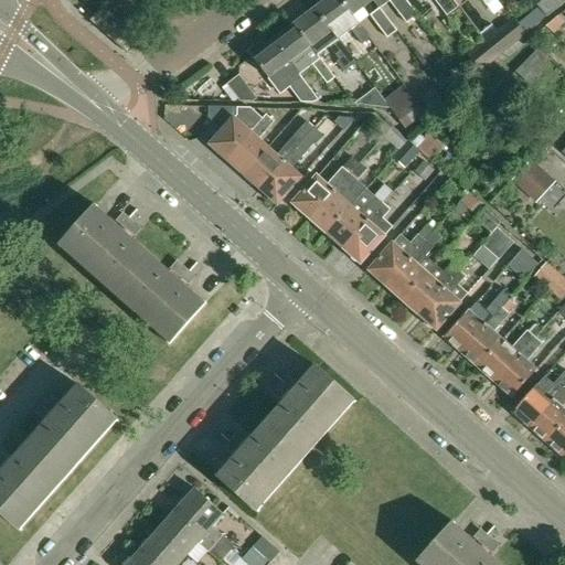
[(370,40),(353,17),(339,0),(327,0),(313,10),(338,42),(350,32),(361,46),(370,40)]
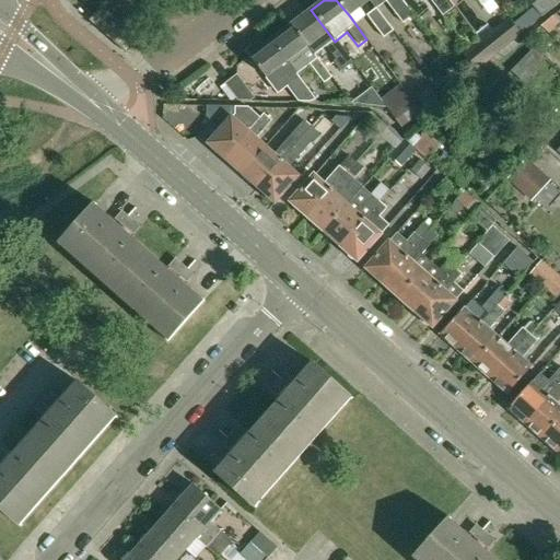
[(368,0),(336,0),(350,16),(363,7),(370,2),(368,0)]
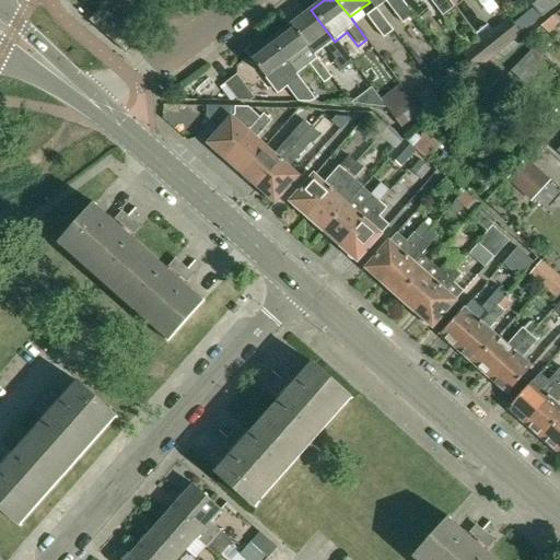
[(400,0),(368,0),(370,2),(375,10),(378,9),(388,1),(405,22),(413,15),(400,0)]
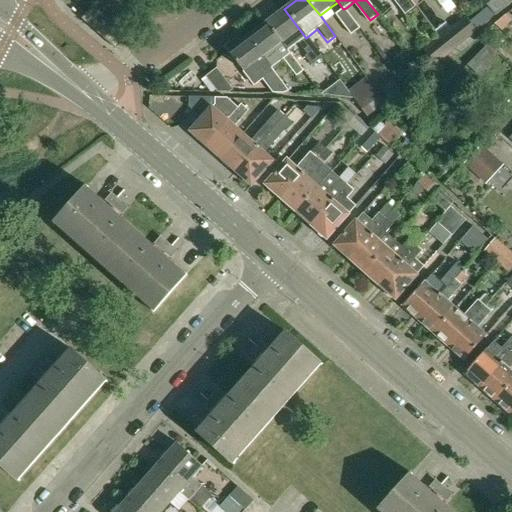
[(416,9),(409,0),(395,0),(398,2),(395,4),(404,17),(416,9)]
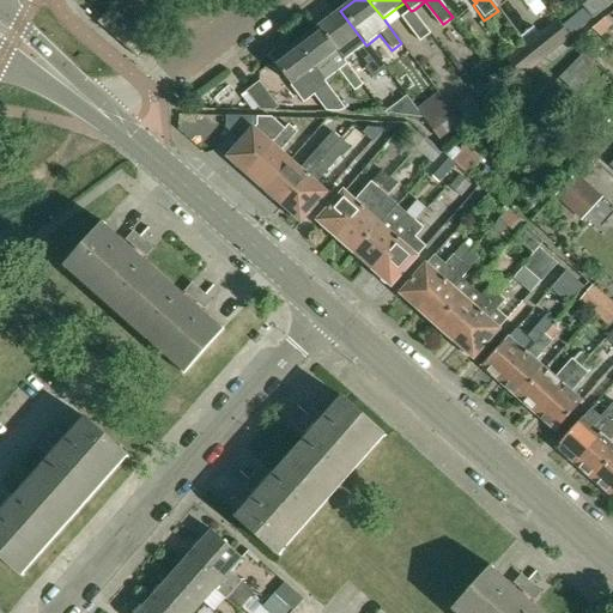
[(612,0),(578,0),(586,8),(594,18),(612,1),(612,0)]
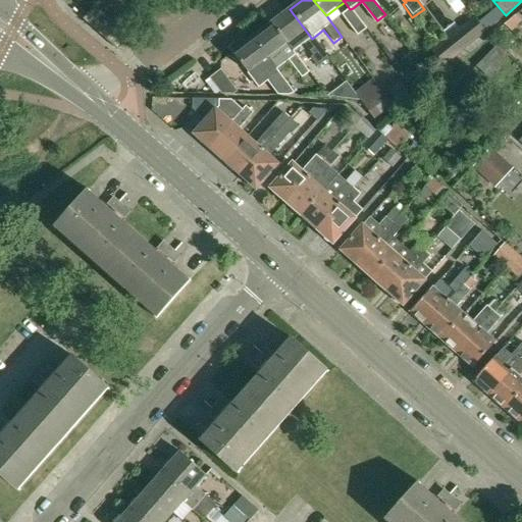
[(478,23),(485,34),(506,15),(499,7),(478,23)]
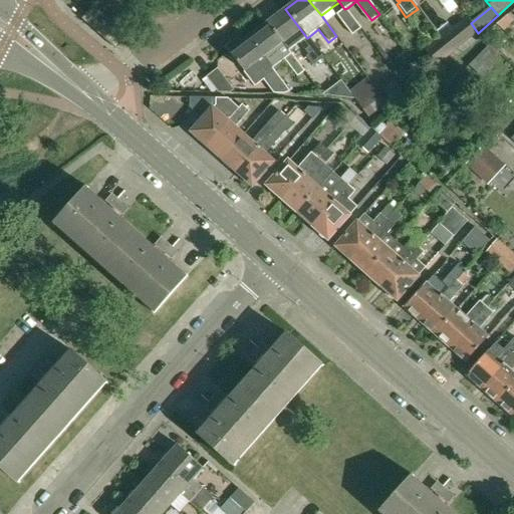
[(323,59),(307,38),(285,9),(267,23),(282,43),(290,37),(296,46),(300,43),(309,55),(305,58),(312,67),(323,59)]
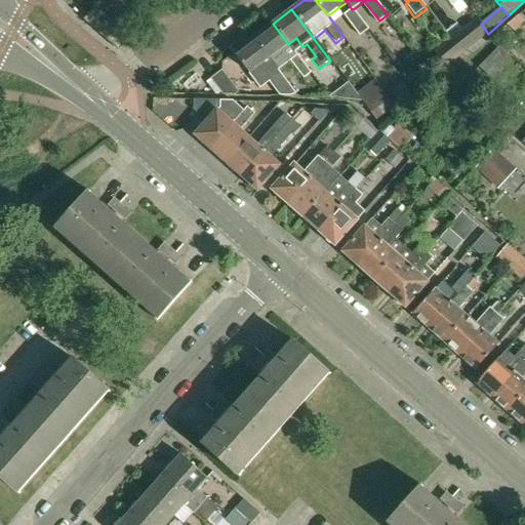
[(367,30),(352,9),(345,15),(360,35),(367,30)]
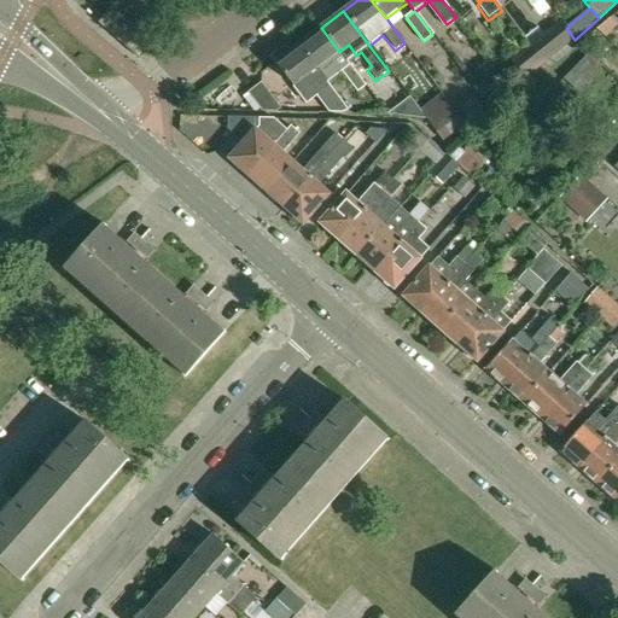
[(599,28),(607,38),(617,24),(611,18),(599,28)]
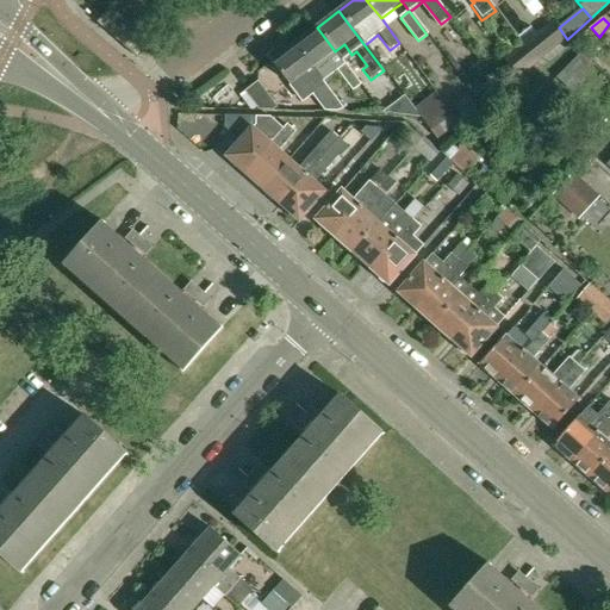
[(568,41),(567,39),(559,27),(555,22),(522,47),(536,66),(568,41)]
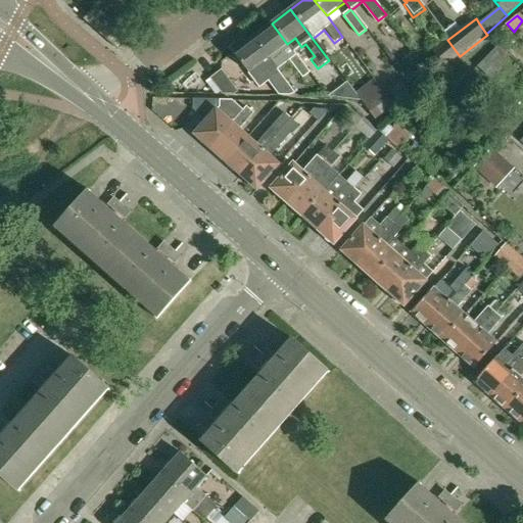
[(293,52),(287,44),(272,24),(252,38),(268,59),(276,70),(289,60),(303,78),(310,73),(293,52)]
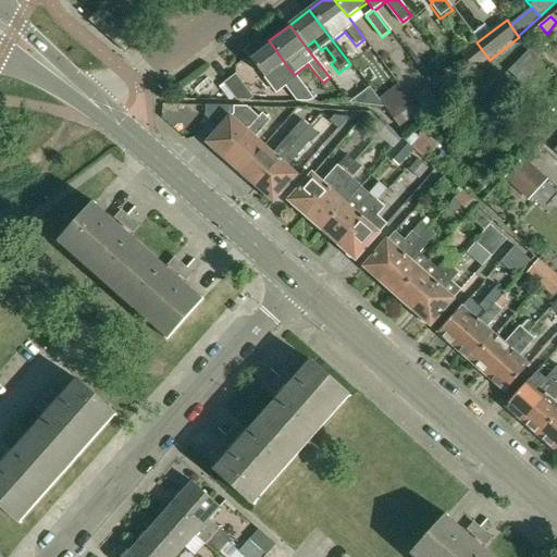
[(294,75),(285,63),(269,40),(248,57),(275,93),(285,86),(296,101),(306,101),(312,99),(294,75)]
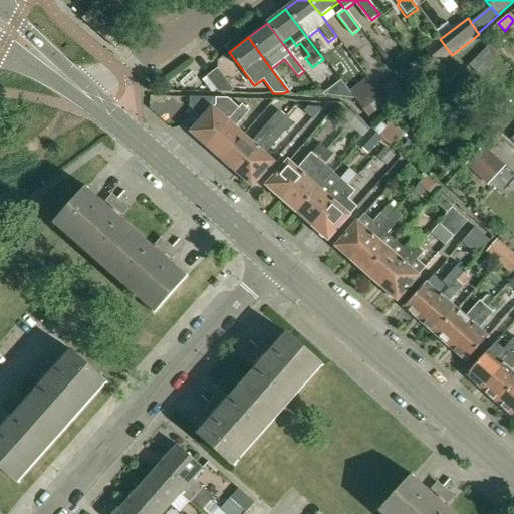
[(437,66),(452,55),(440,39),(425,50),(437,66)]
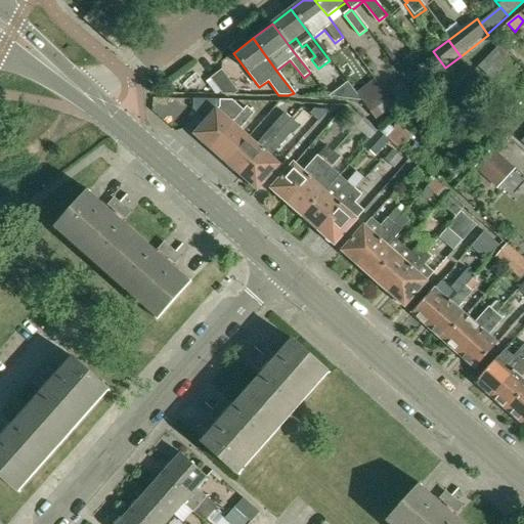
[(498,46),(478,67),(491,79),(511,56),(498,46)]
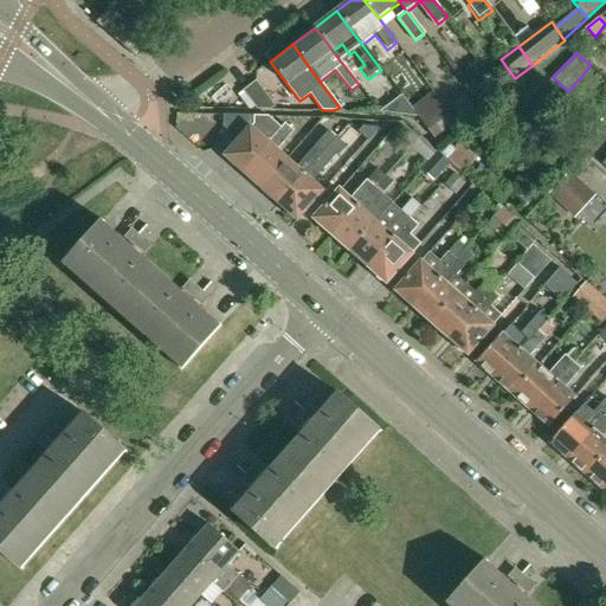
[(470,88),(482,103),(501,88),(489,72),(470,88)]
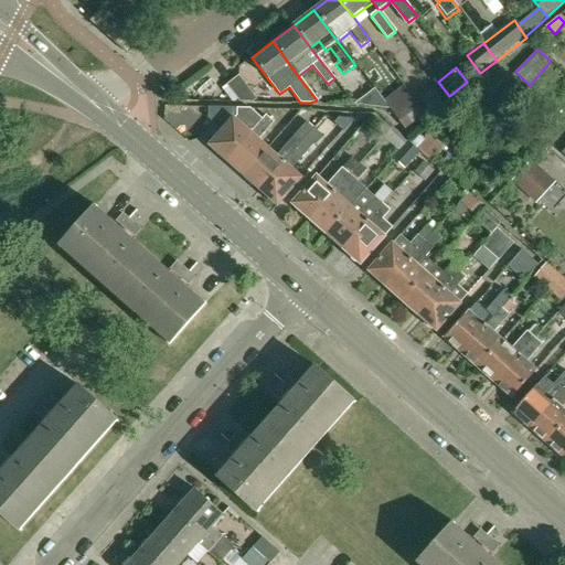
[(226,85),(228,88),(241,105),(254,105),(258,102),(238,76),(226,85)]
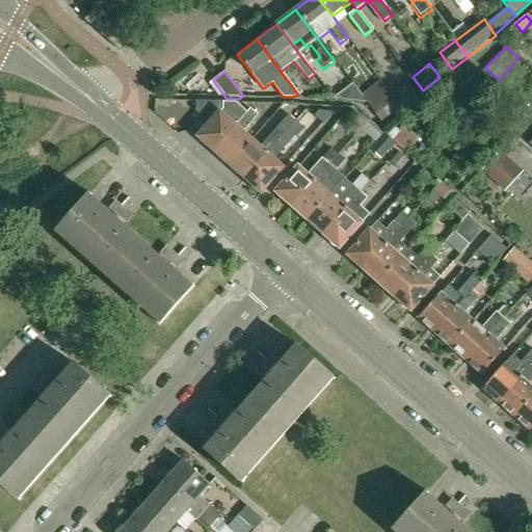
[(405,83),(395,91),(404,104),(415,96),(405,83)]
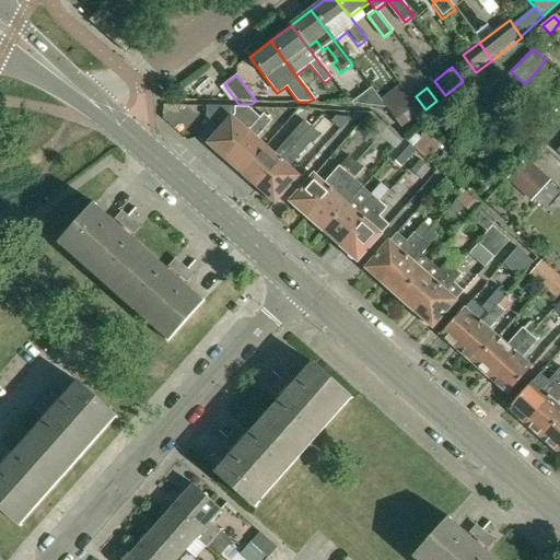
[(398,107),(409,123),(421,114),(410,98),(398,107)]
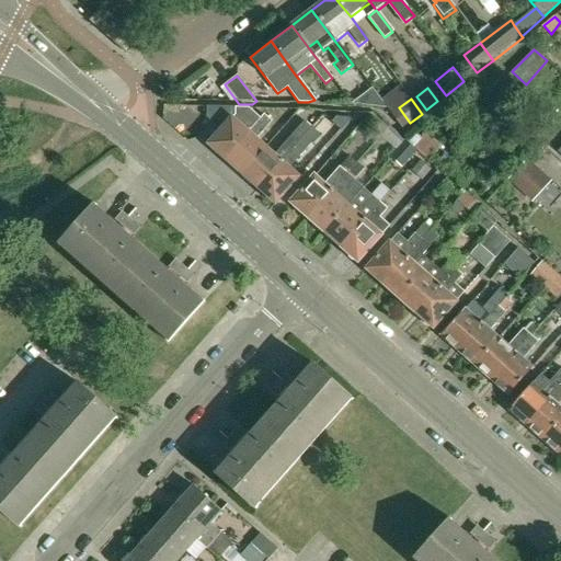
[(221,153),(227,159),(265,115),(259,109),(247,122),(236,115),(237,107),(209,107),(208,116),(222,129),(210,144),(213,146),(213,149),(218,153),(221,153)]
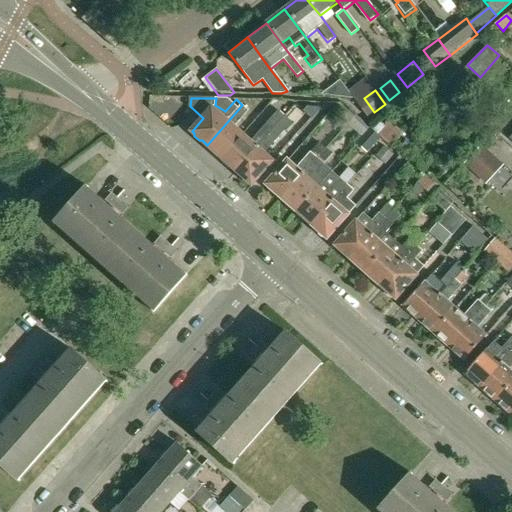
[(220,156),(222,158),(243,134),(235,127),(249,110),(242,105),(207,145),(212,149),(212,152),(217,156),(220,156)]
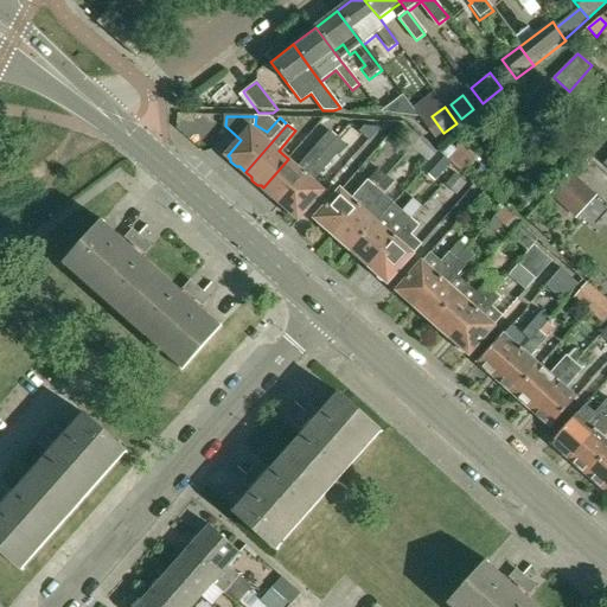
[(359,132),(370,141),(381,128),(364,126),(359,132)]
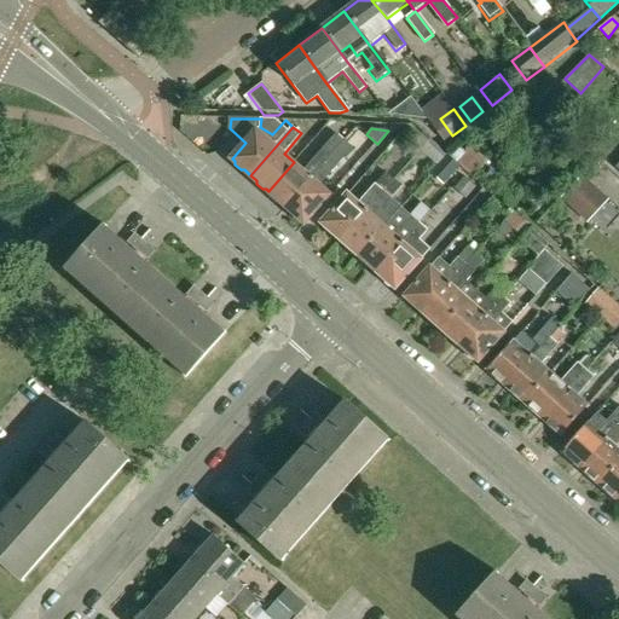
[(281,202),(287,208),(342,144),(335,137),(305,172),(294,162),(268,191),(271,194),(271,196),(277,202),(281,202)]
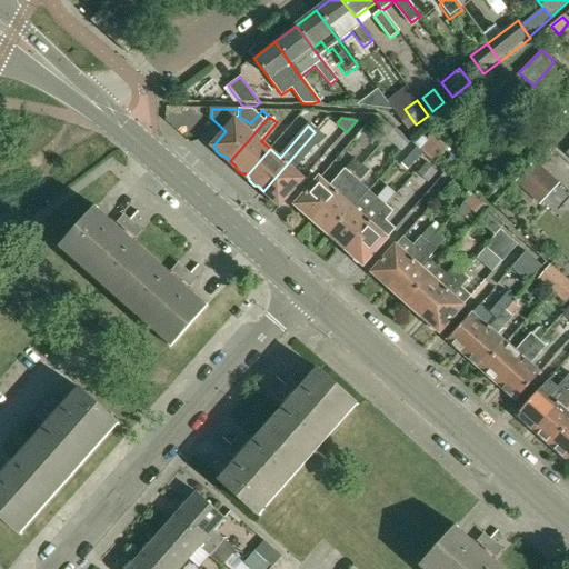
[(315,132),(263,191),(269,196),(270,199),(276,205),(278,203),(281,206),(305,179),(295,170),(317,145),(322,139),(315,132)]
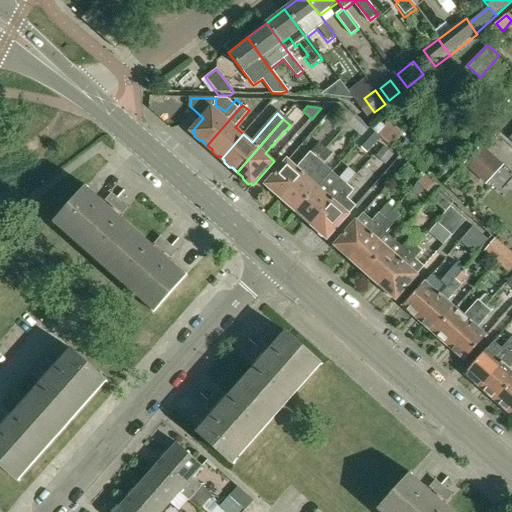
[(390,119),(377,134),(386,142),(392,147),(405,132),(390,119)]
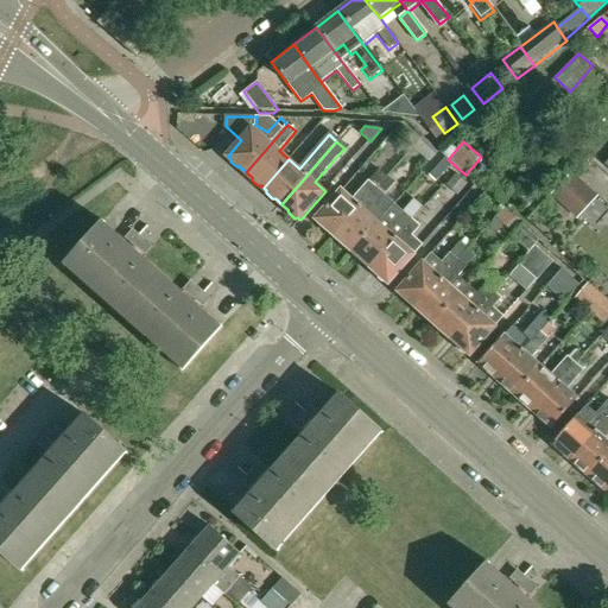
[(553,154),(569,169),(578,157),(564,144),(556,151),(553,154)]
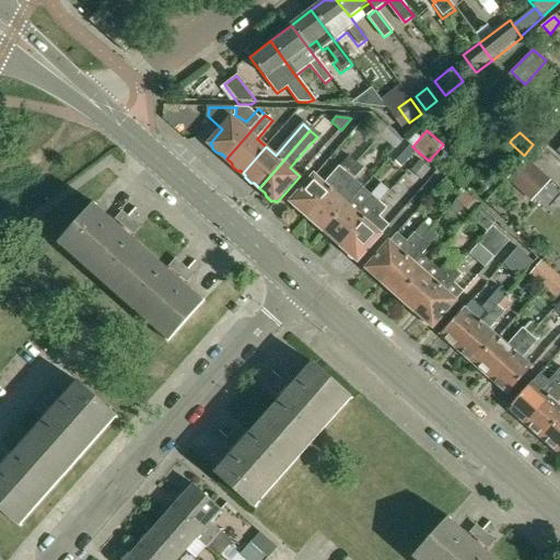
[(505,133),(501,139),(508,144),(510,142),(512,139),(505,133)]
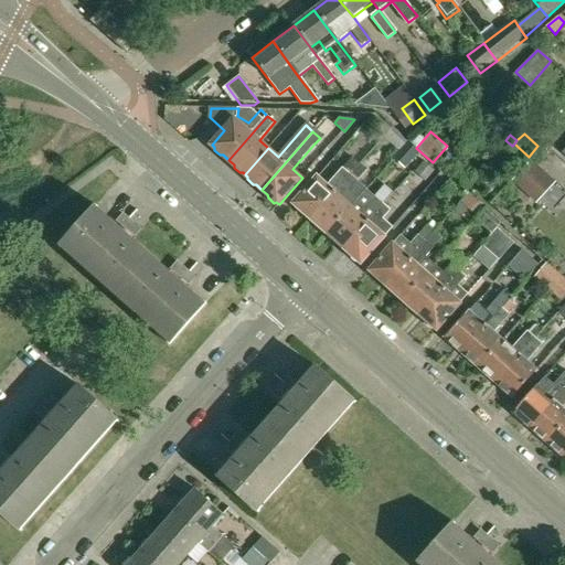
[(311,183),(294,204),(296,205),(296,209),(301,214),(305,214),(310,219),(361,162),(373,149),(365,142),(353,156),(327,185),(317,177),(311,183)]
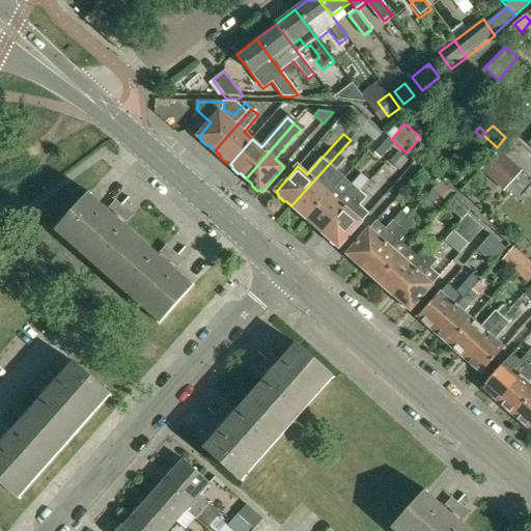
[(339,152),(291,205),(297,210),(297,214),(303,218),(306,218),(307,219),(331,194),(346,177),(336,169),(345,159),(339,152)]
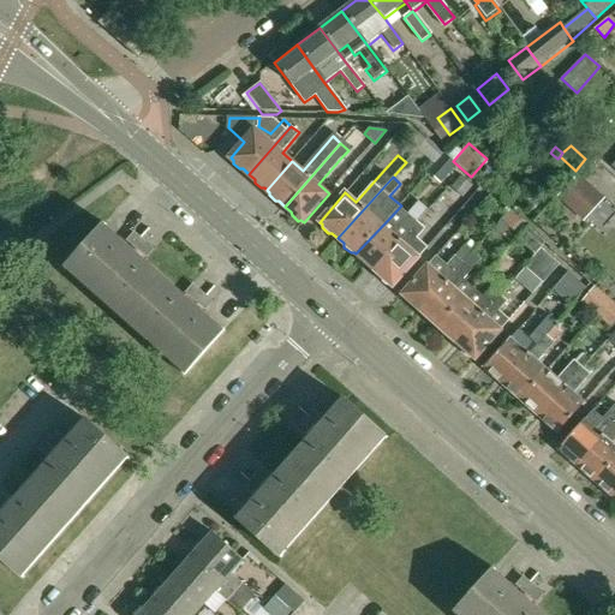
[(383,225),(356,254),(358,256),(358,260),(364,264),(368,264),(375,270),(418,221),(401,206),(383,225)]
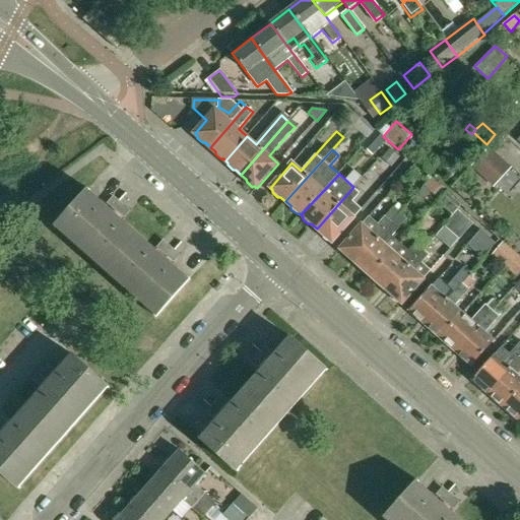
[(353,187),(317,229),(321,233),(321,236),(327,241),(330,241),(332,242),(340,233),(353,217),(362,209),(352,201),(360,193),(369,184),(362,178),(353,187)]
